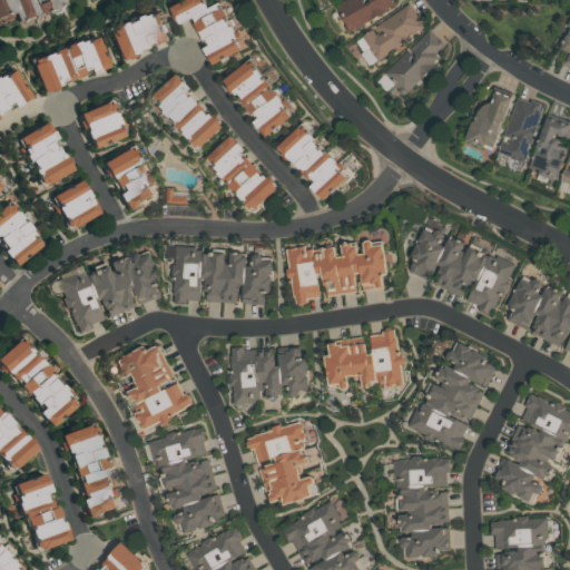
[(62,0),(65,3),(48,10),(49,11),(46,12),(47,13),(41,16),(40,15),(35,17),(33,15),(25,18),(26,21),(21,21),(18,22),(16,16),(7,19),(5,13),(0,15),(0,0),(62,0)]
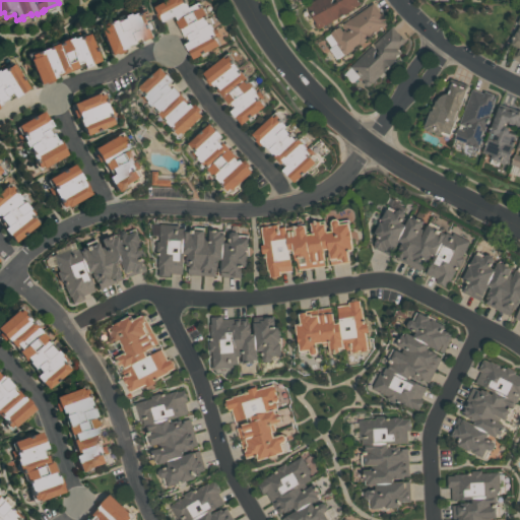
[(158,6),(173,0),(187,0),(191,7),(202,2),(220,45),(194,57),(178,19),(167,24),(158,6)]
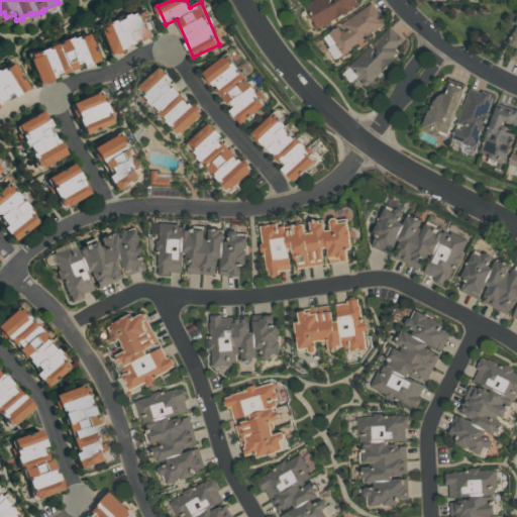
[(357,0),(359,4),(354,7),(354,8),(320,27),(318,27),(317,26),(316,25),(316,23),(305,3),(310,0),(357,0)]
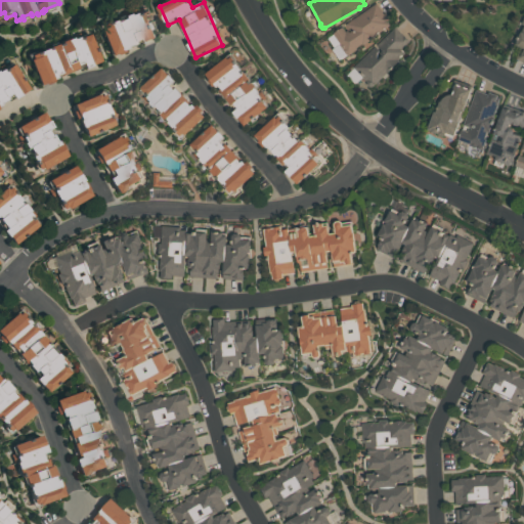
[(346,24),(377,2),(384,12),(386,11),(391,19),(390,20),(391,23),(363,44),(362,43),(356,47),(357,48),(348,54),(344,52),(340,45),(340,42),(333,32),(343,26),(346,31),(349,28),(346,24)]
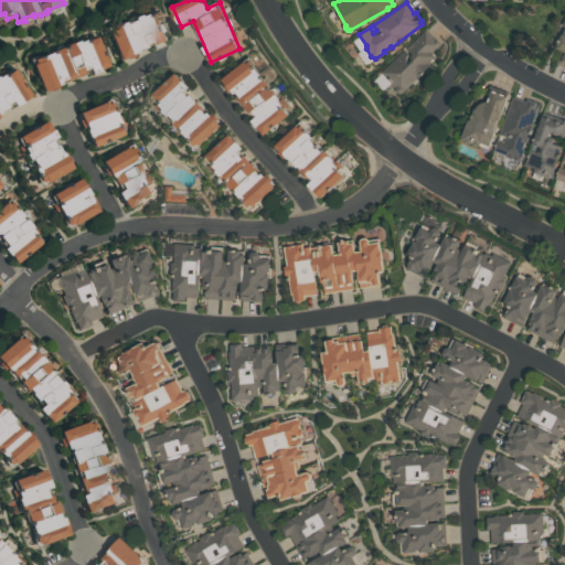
[(109,31),(156,12),(167,40),(120,59),(109,31)]
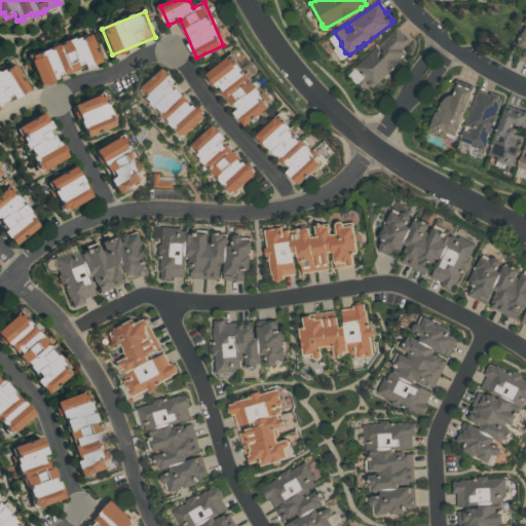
[(525,61),(520,58),(524,47),(517,44),(520,38),(519,37),(520,35),(521,36),(523,30),(525,30),(525,27),(525,23),(524,23),(525,17),(525,61)]
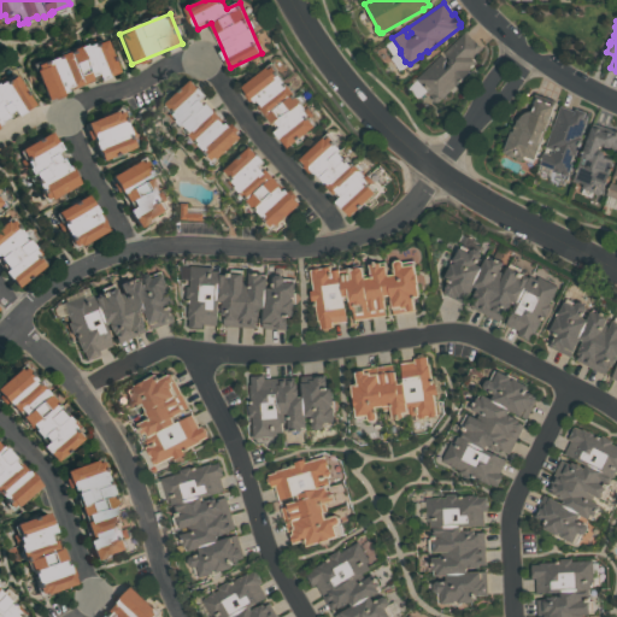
[(466,29),(485,47),(475,56),(480,60),(456,83),(457,84),(456,86),(457,87),(453,92),(452,90),(451,92),(450,90),(439,101),(435,101),(433,98),(433,94),(416,77),(466,29)]
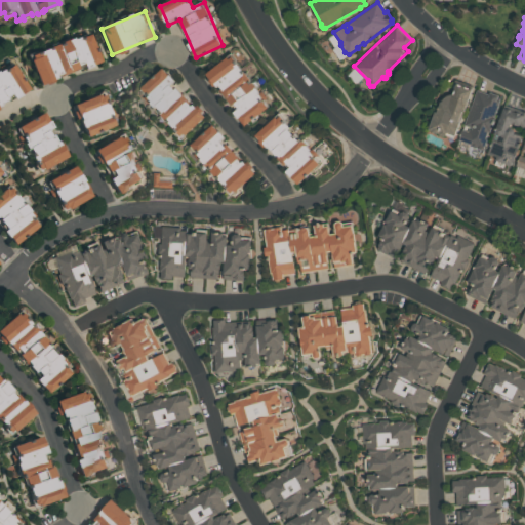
[(31,54),(89,33),(99,63),(42,84),(31,54)]
